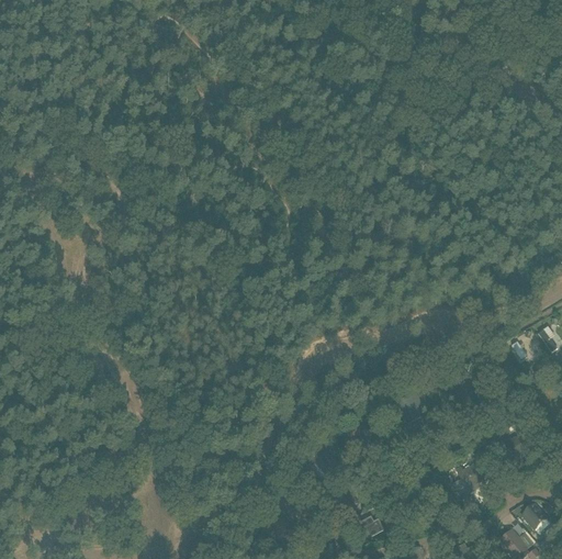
[(543,341),(553,333),(548,325),(537,333),(543,341)]
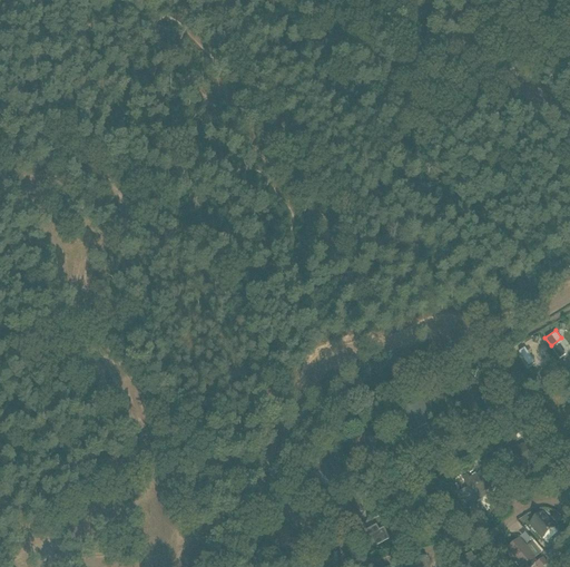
[(543,343),(536,346),(542,360),(550,357),(543,343)]
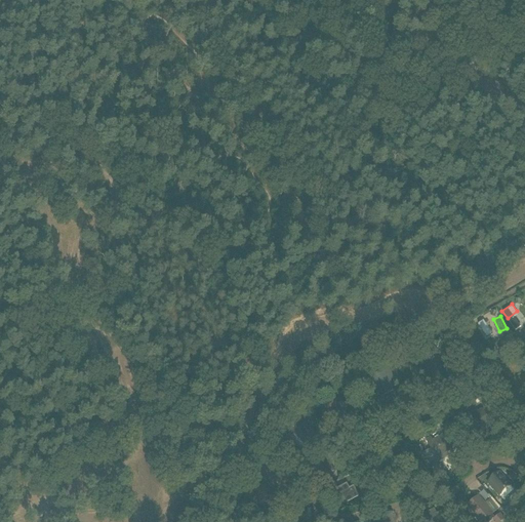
[(477,322),(486,333),(491,329),(482,318),(477,322)]
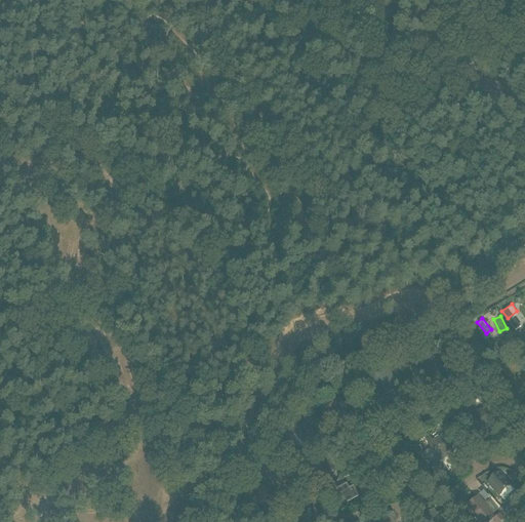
[(304,443),(315,433),(304,422),(300,424),(296,420),(285,431),(289,435),(292,432),(304,443)]
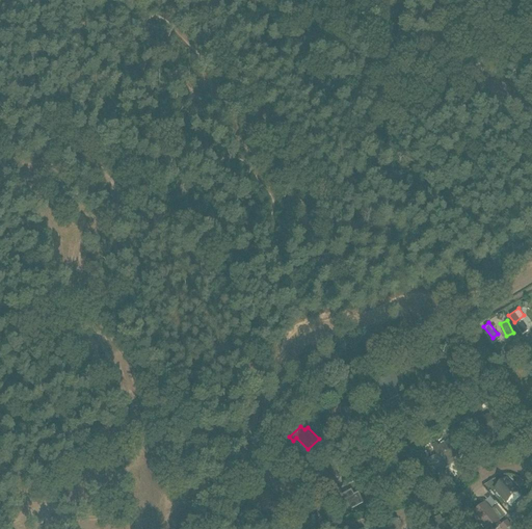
[(430,443),(437,454),(430,458),(436,470),(444,466),(442,463),(458,453),(449,438),(437,444),(435,441),(430,443)]
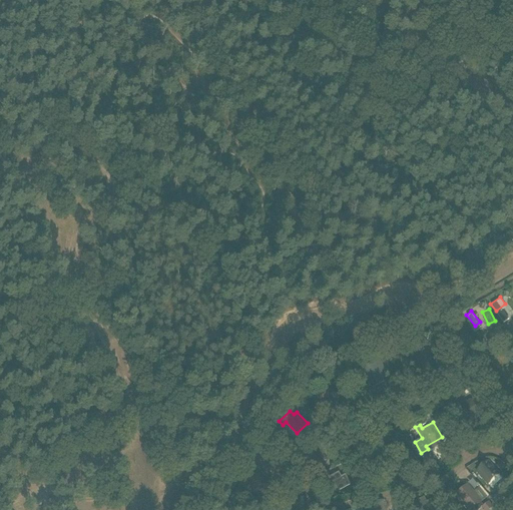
[(368,449),(365,443),(358,447),(362,453),(368,449)]
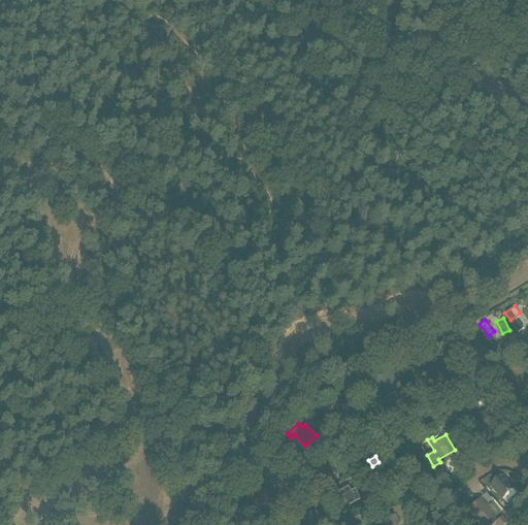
[(366,469),(363,463),(358,466),(362,472),(366,469)]
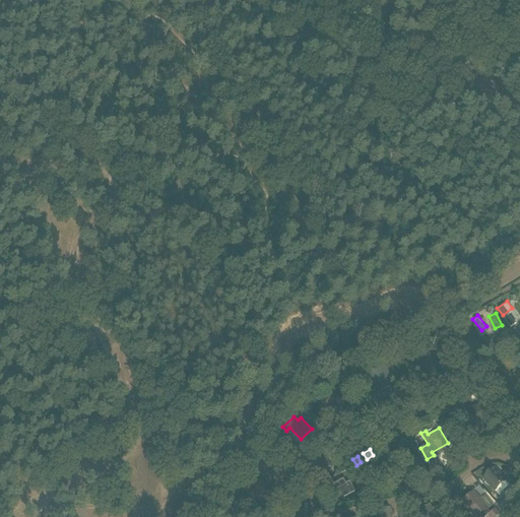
[(495,487),(506,477),(496,466),(484,475),(495,487)]
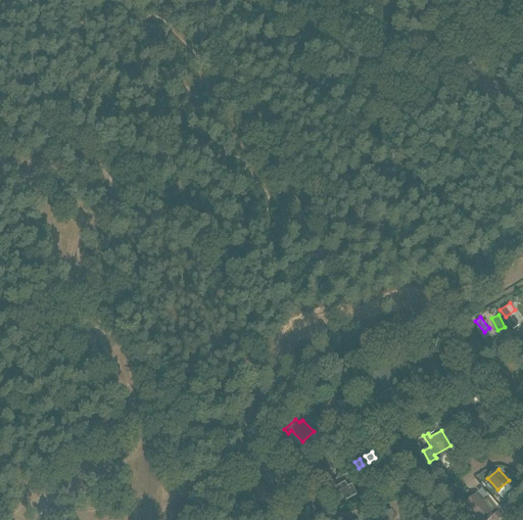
[(345,480),(332,487),(334,491),(339,489),(344,499),(358,491),(352,482),(348,484),(345,480)]
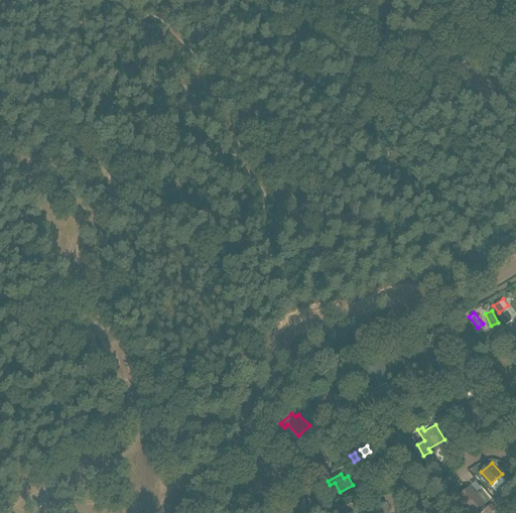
[(473,511),(484,502),(471,486),(460,495),(473,511)]
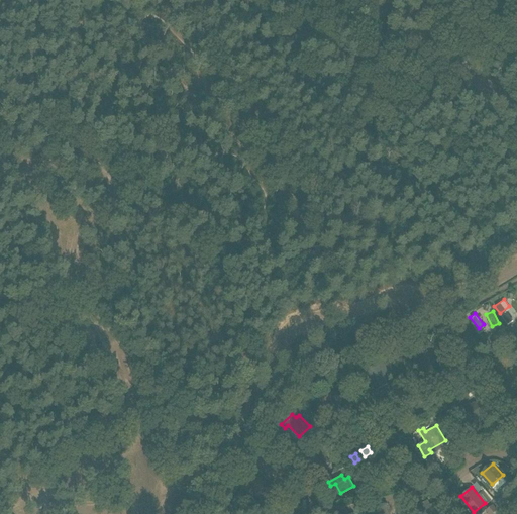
[(500,495),(496,499),(500,504),(505,500),(500,495)]
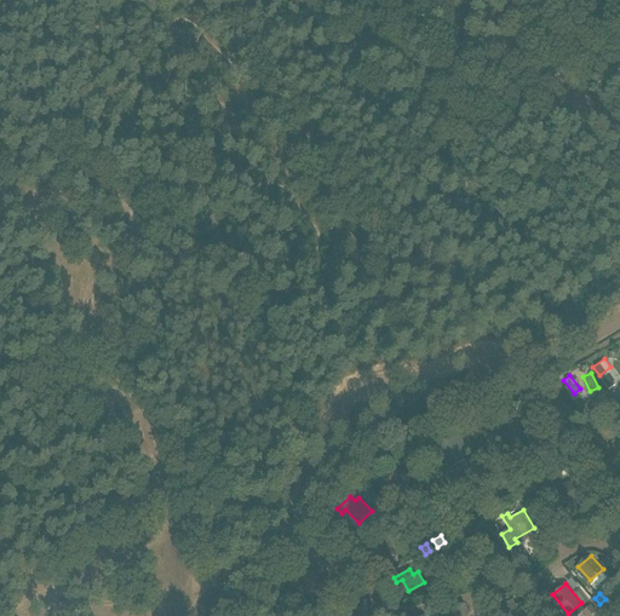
[(514,598),(501,603),(506,615),(528,615),(522,600),(516,604),(514,598)]
